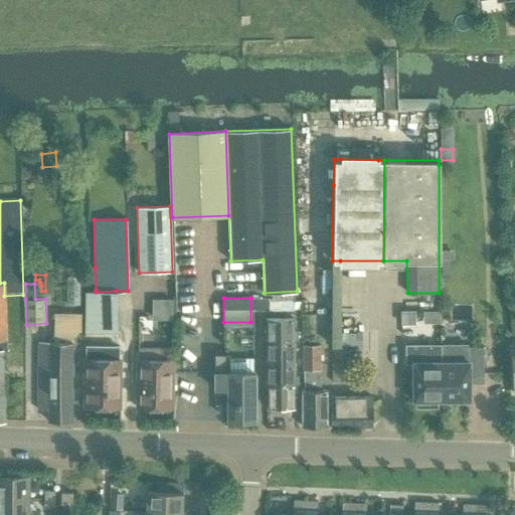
[(152,300),(152,317),(170,317),(170,300),(152,300)]
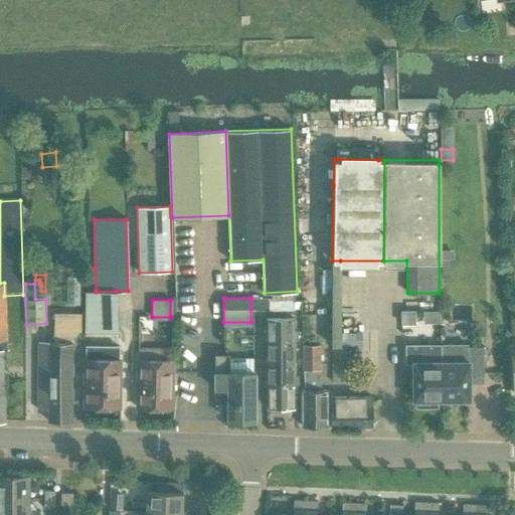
[(269,300),(250,300),(250,310),(269,310),(281,311),(281,300),(269,300)]
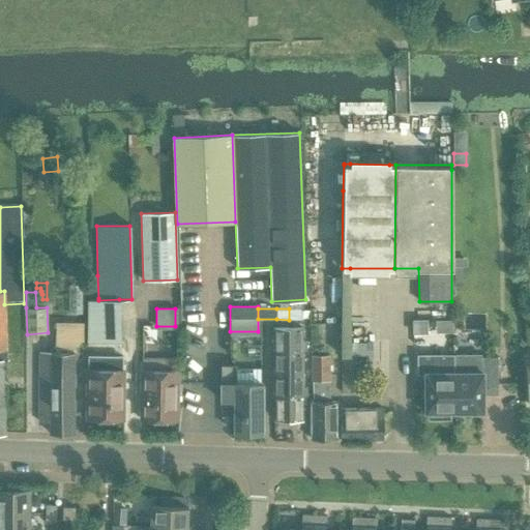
[(289,308),(289,320),(300,320),(301,308),(289,308)]
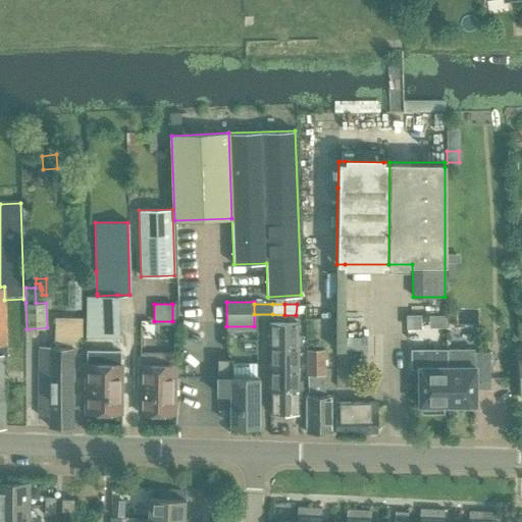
[(419,315),(406,315),(406,316),(407,328),(419,328),(419,316),(419,315)]
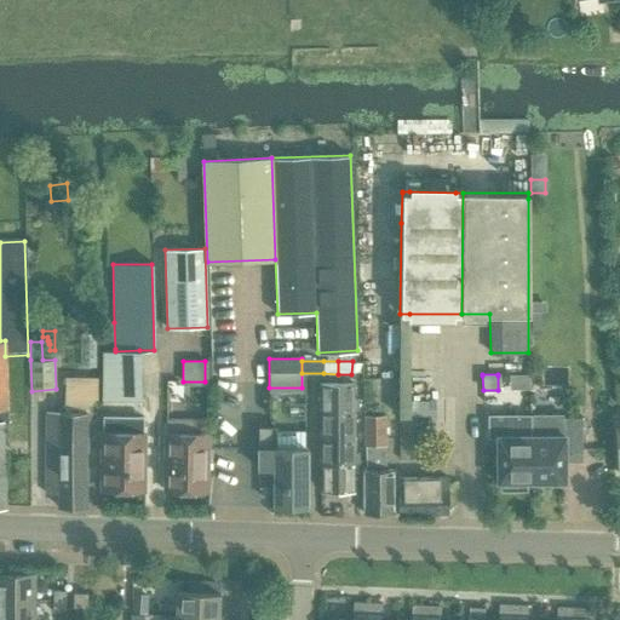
[(65,412),(46,411),(46,452),(87,453),(87,412),(87,403),(96,403),(97,378),(67,377),(65,412)]
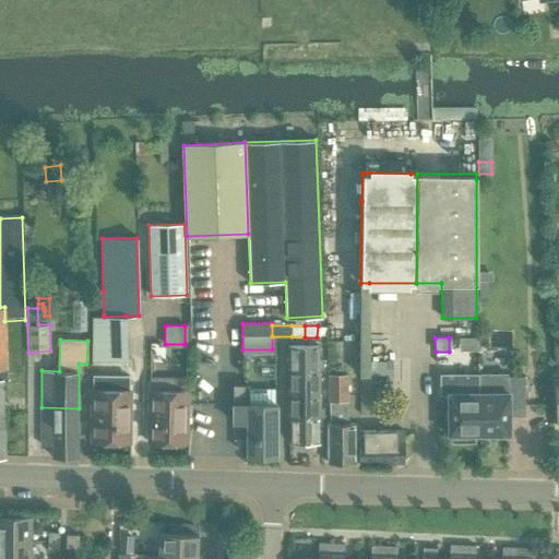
[(288,346),(288,370),(318,370),(318,346),(288,346)]
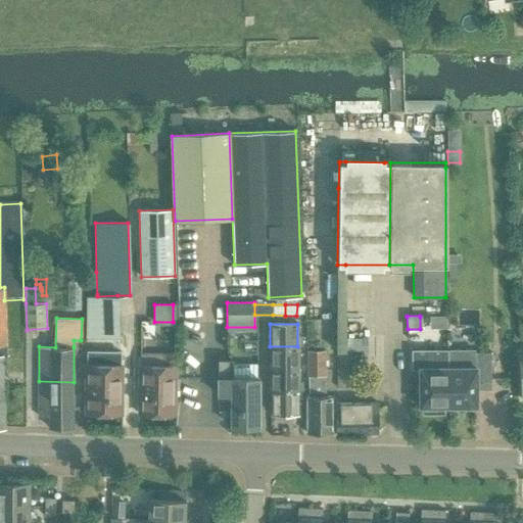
[(367,338),(345,338),(345,351),(347,351),(367,351),(367,338)]
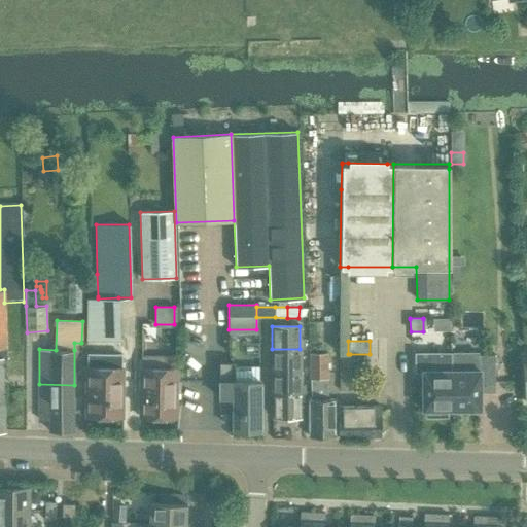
[(245,342),(245,356),(257,356),(257,342),(245,342)]
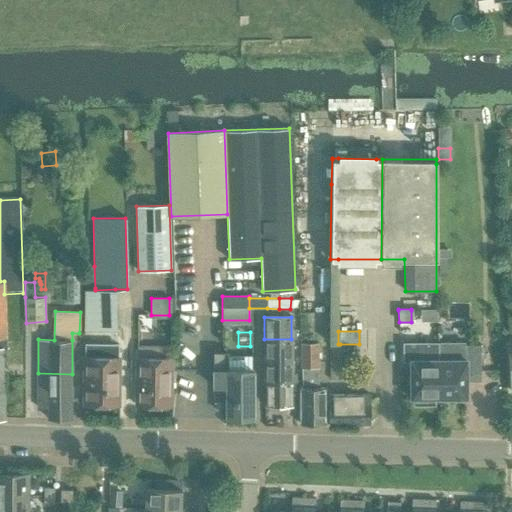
[(264,339),(264,360),(291,360),(291,339),(264,339)]
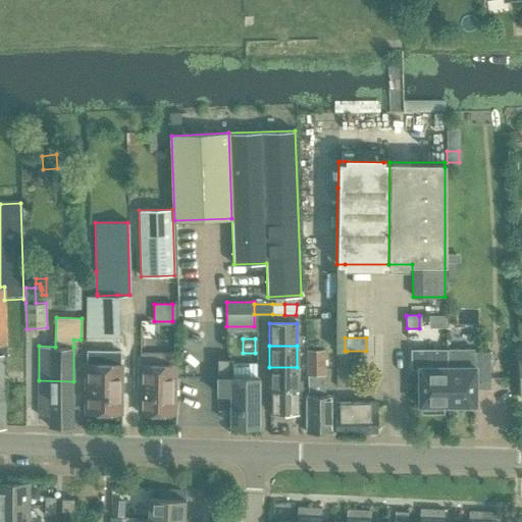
[(473,352),(473,348),(447,349),(448,406),(475,406),(475,388),(489,387),(488,352),(473,352)]
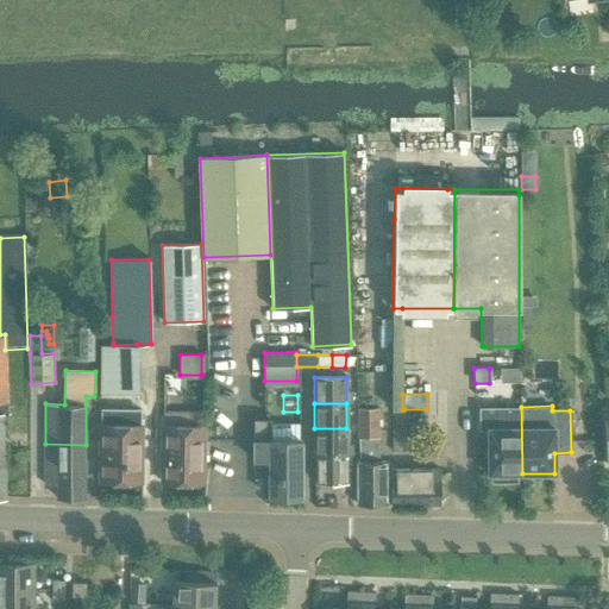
[(521,407),(479,408),(479,429),(488,429),(488,473),(490,473),(490,482),(514,482),(514,473),(522,473),(521,407)]
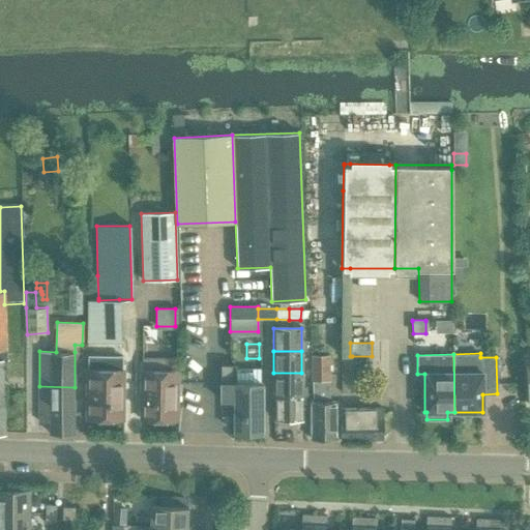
[(312,356),(313,401),(311,402),(311,440),(335,439),(335,402),(329,402),(328,355),(312,356)]
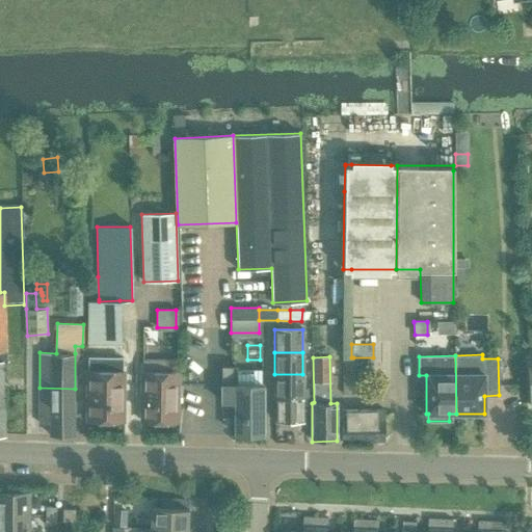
[(87,421),(123,421),(123,371),(123,357),(87,357),(87,421)]
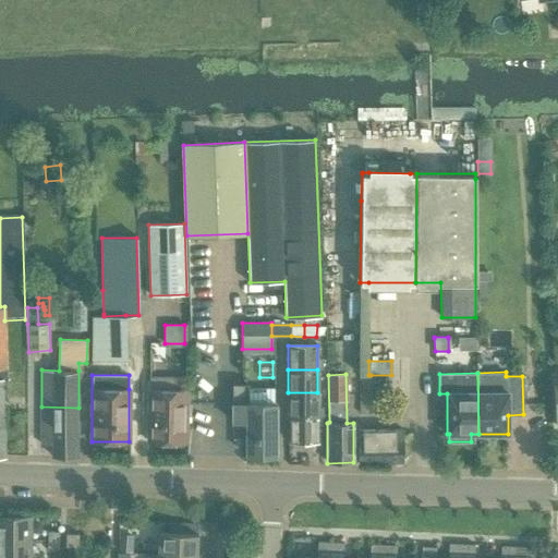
[(148,435),(148,441),(185,443),(186,377),(149,377),(148,425),(147,427),(146,433),(148,435)]
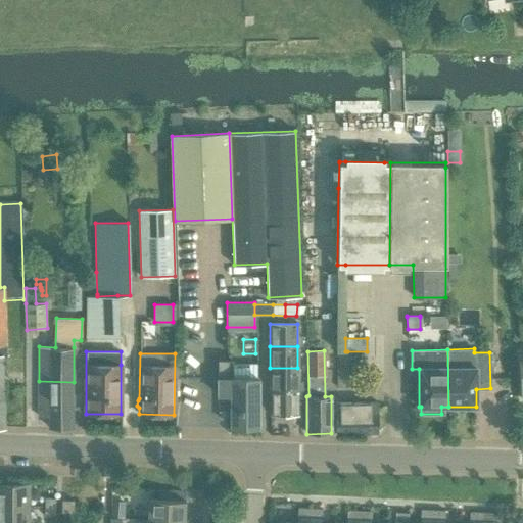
[(218,395),(231,395),(231,394),(232,394),(232,363),(232,361),(218,361),(218,395)]
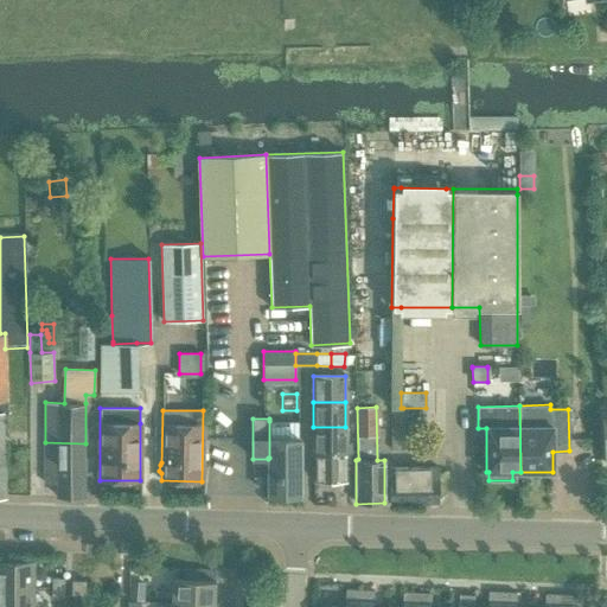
[(269,458),(268,458),(268,459),(268,496),(300,496),(300,439),(299,439),(299,421),(269,421),(269,458)]
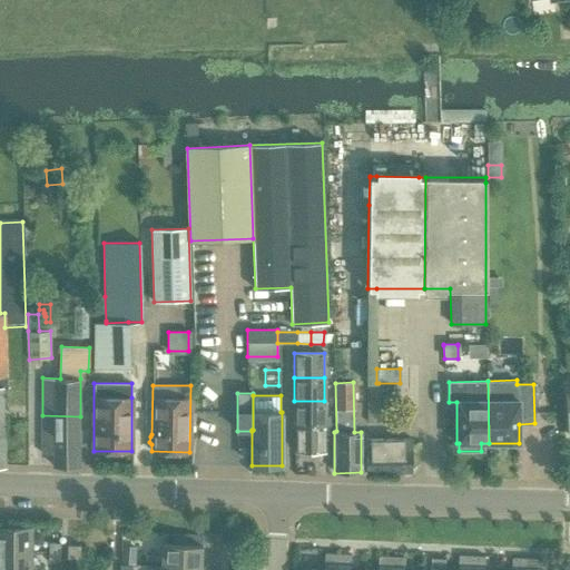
[(294,401),(294,425),(330,425),(330,418),(324,418),(324,401),(294,401)]
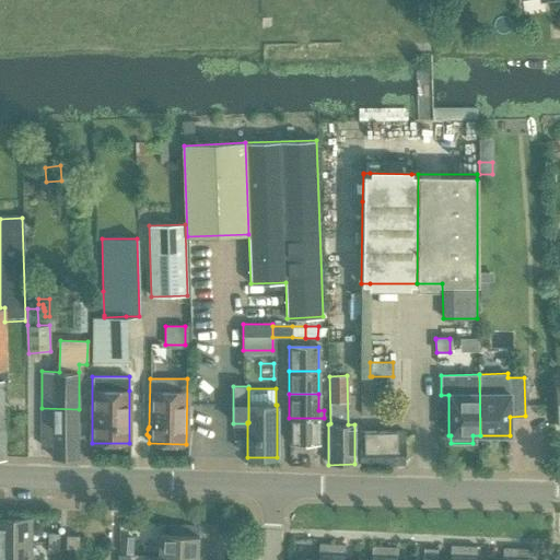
[(79,409),(42,408),(41,445),(53,445),(53,457),(78,458),(79,409)]
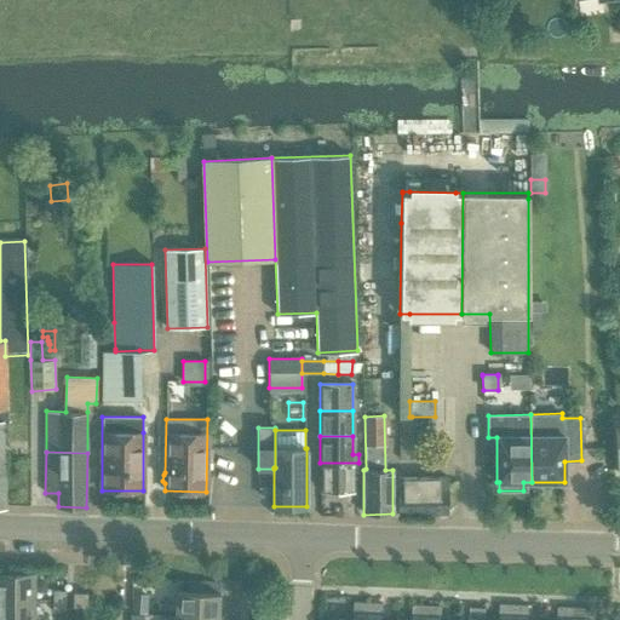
[(359,463),(320,463),(320,491),(354,491),(354,474),(359,474),(359,463)]
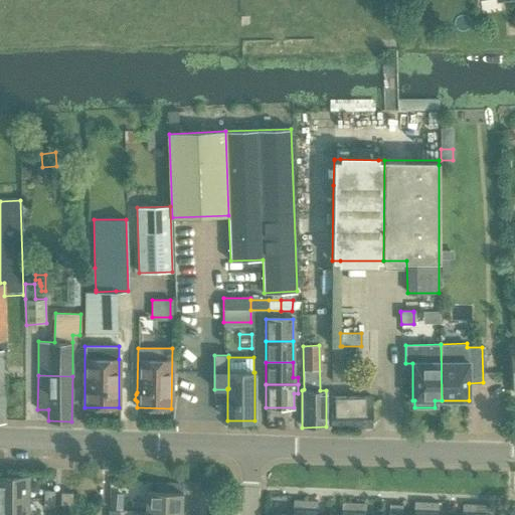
[(331,397),(331,426),(371,426),(372,397),(331,397)]
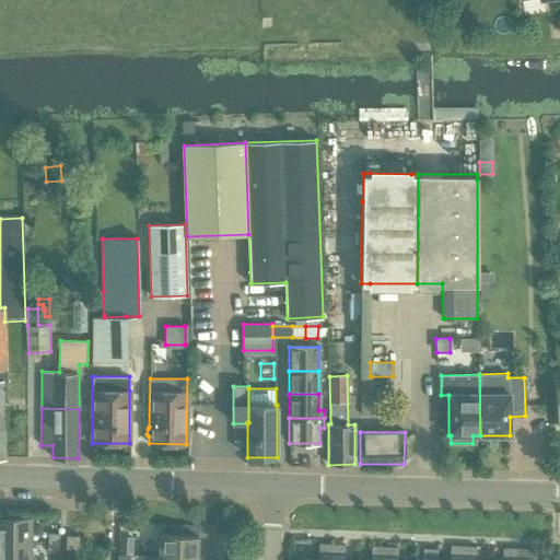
[(31,517),(0,516),(0,541),(31,541),(31,517)]
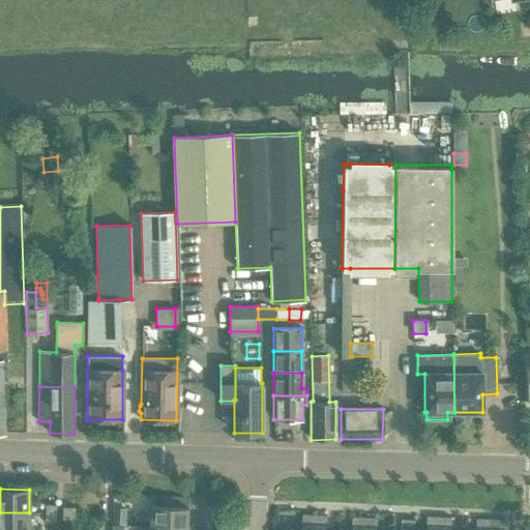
[(150,505),(149,526),(186,528),(187,506),(186,506),(186,498),(159,497),(158,505),(150,505)]
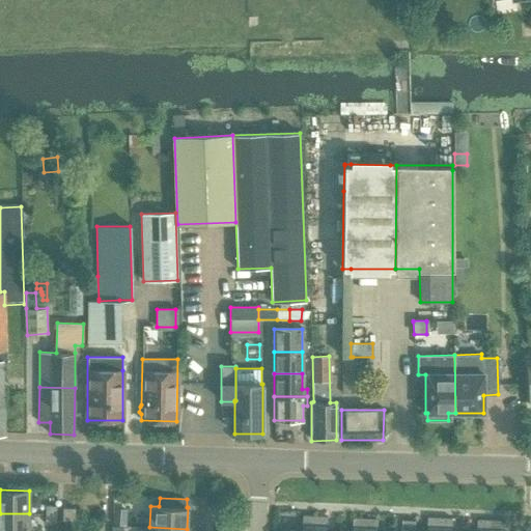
[(75,507),(62,507),(62,520),(75,520),(75,507)]
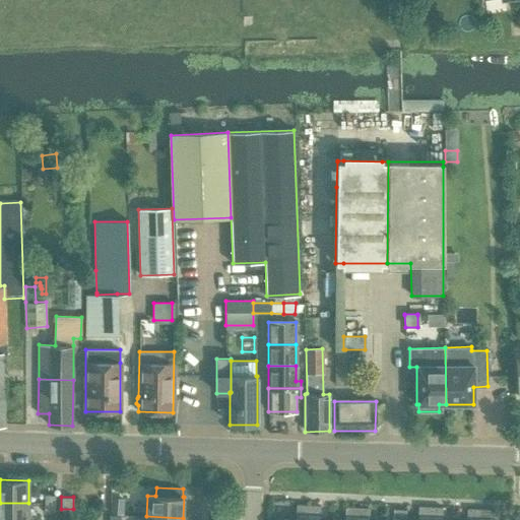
[(111,498),(110,512),(123,513),(123,498),(111,498)]
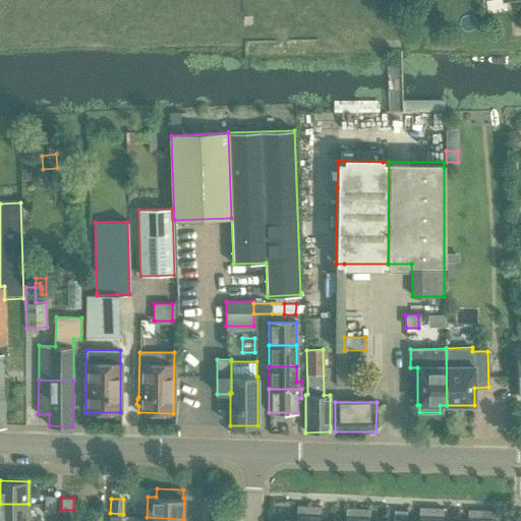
[(29,520),(29,504),(0,504),(0,520),(29,520)]
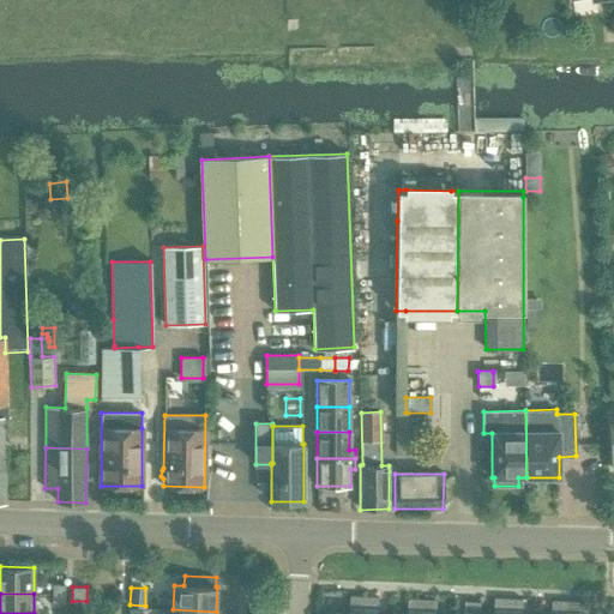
[(350,596),(350,607),(363,607),(365,596),(350,596)]
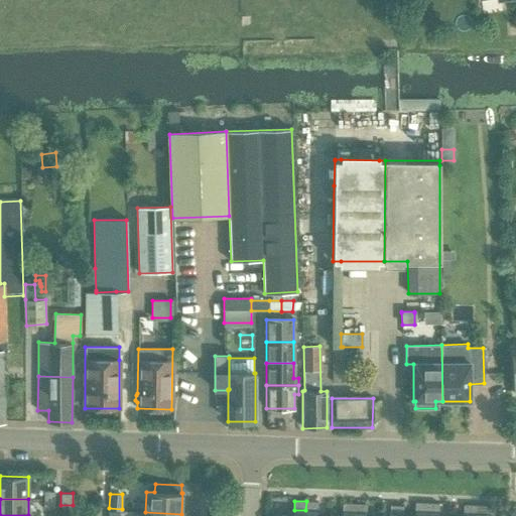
[(306,501),(305,510),(317,511),(317,502),(306,501)]
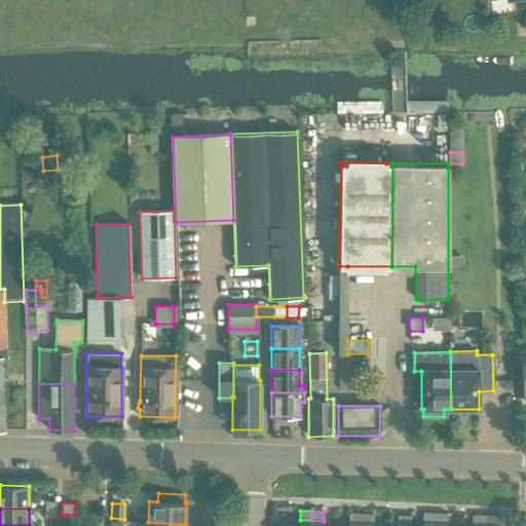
[(349,513),(349,522),(361,522),(362,514),(349,513)]
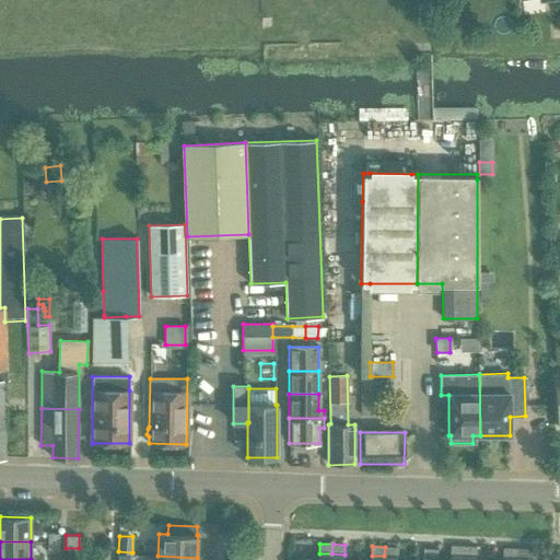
[(450,546),(450,556),(463,556),(463,546),(450,546)]
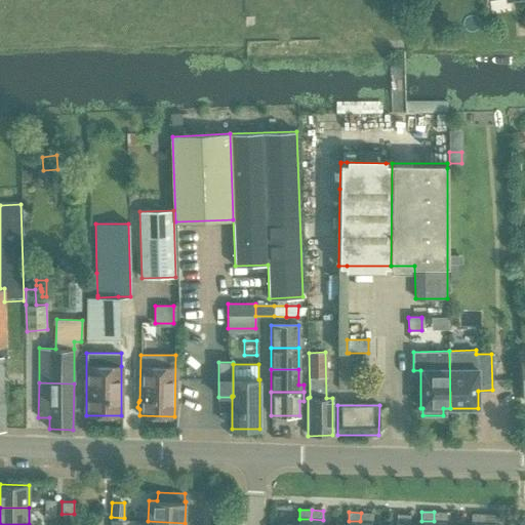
[(434,512),(434,521),(445,522),(446,513),(434,512)]
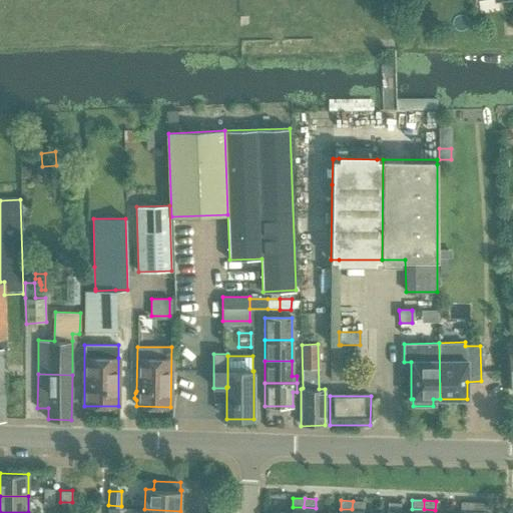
[(353,501),(352,509),(364,510),(364,501),(353,501)]
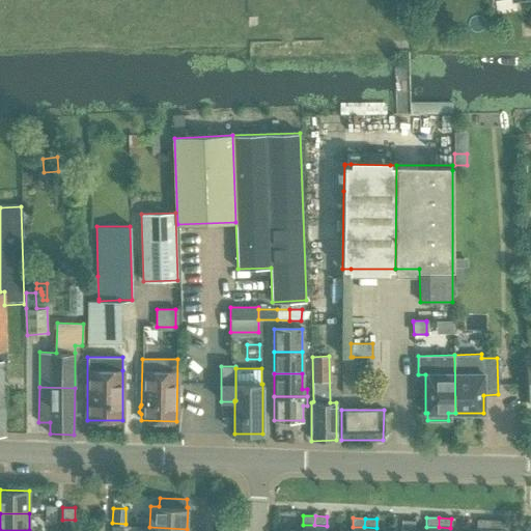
[(402,529),(415,530),(415,521),(402,520),(402,529)]
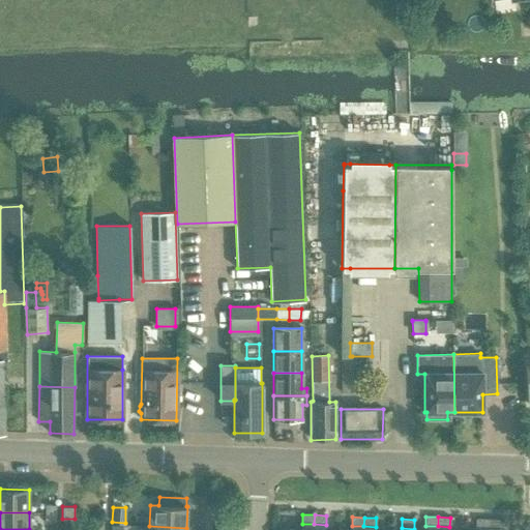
[(475,519),(475,528),(488,529),(488,520),(475,519)]
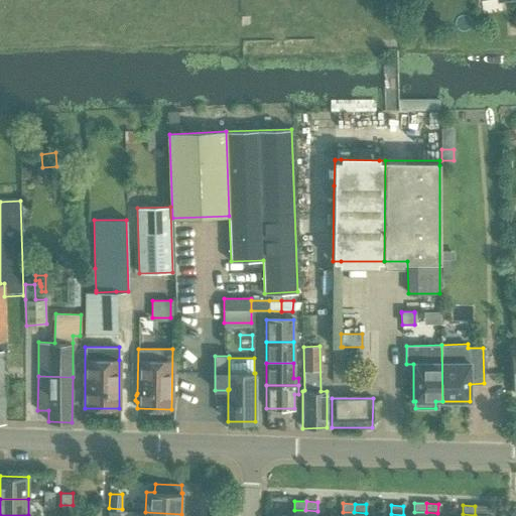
[(475,506),(475,515),(486,515),(487,506),(475,506)]
